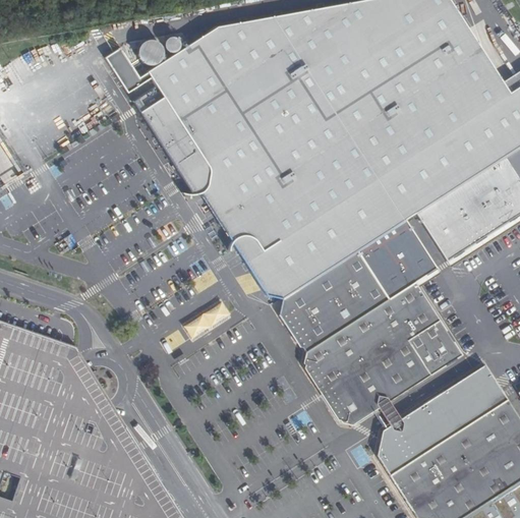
[(414,210),(453,185),(381,73),(410,55),(400,39),(371,57),(366,51),(396,33),(374,0),(315,0),(252,11),(143,82),(190,156),(180,162),(208,204),(218,197),(239,230),(229,237),(238,251),(248,245),(281,296),(404,217),(414,210)]
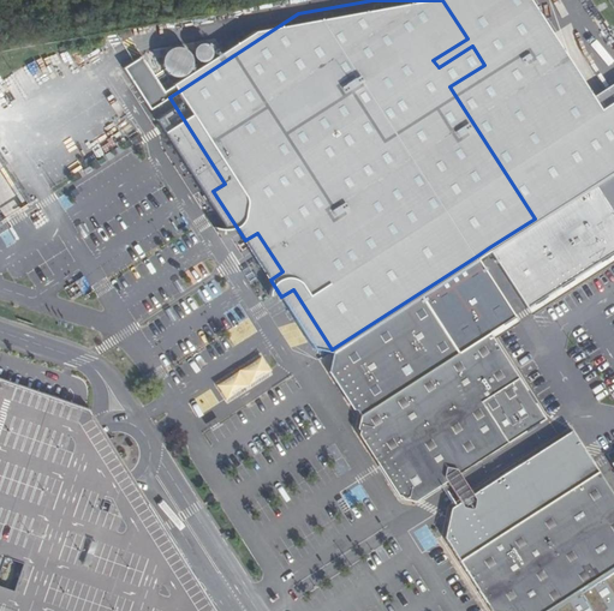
[(476,48),(540,6),(535,0),(514,0),(465,33),(476,48)]
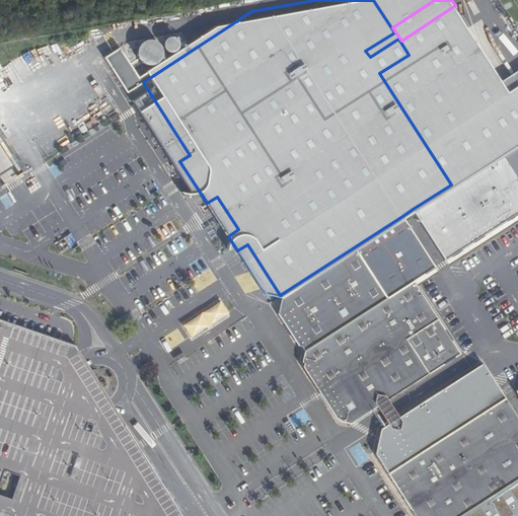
[(405,75),(468,173),(517,141),(517,122),(476,149),(423,64),(405,75)]
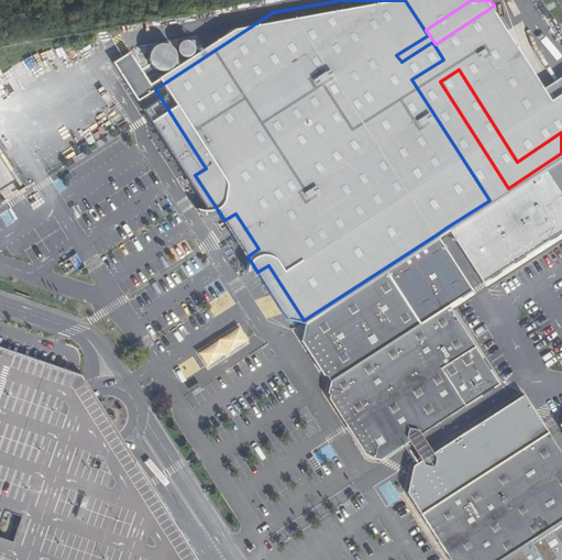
[(489,200),(448,227),(484,282),(503,270),(507,267),(561,231),(561,153),(543,166),(508,188),(489,200)]
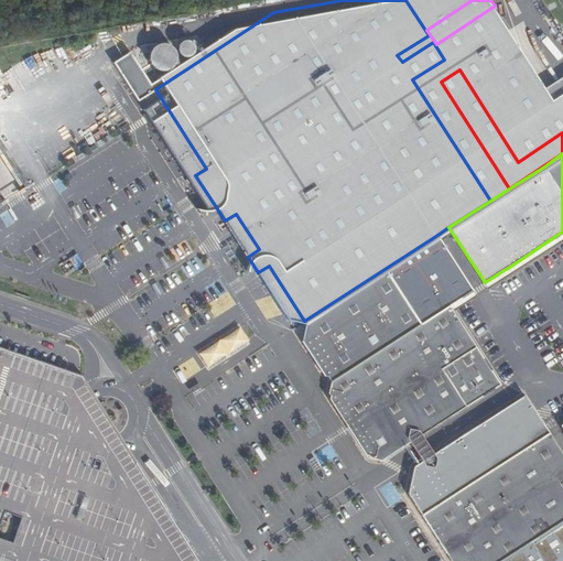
[(7,206),(0,209),(0,215),(6,224),(13,218),(7,206)]
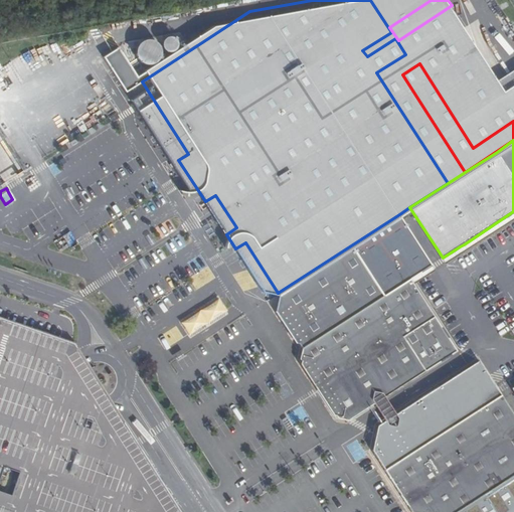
[(215,195),(205,201),(226,234),(236,227),(215,195)]
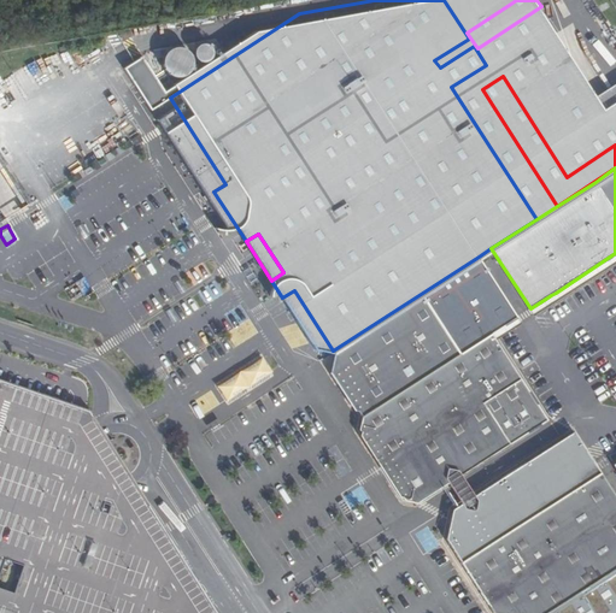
[(333,366),(364,414),(492,334),(517,317),(479,257),(333,351),(333,366)]
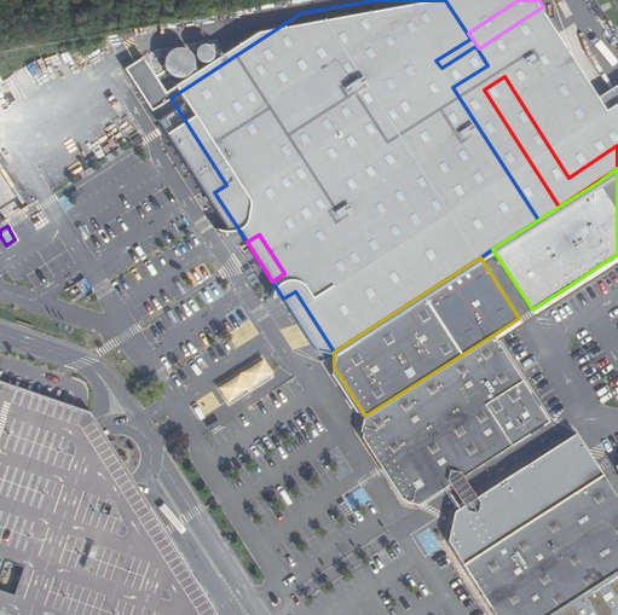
[(494,335),(365,416),(363,430),(409,500),(422,503),(548,421),(543,413),(524,383),(494,335)]
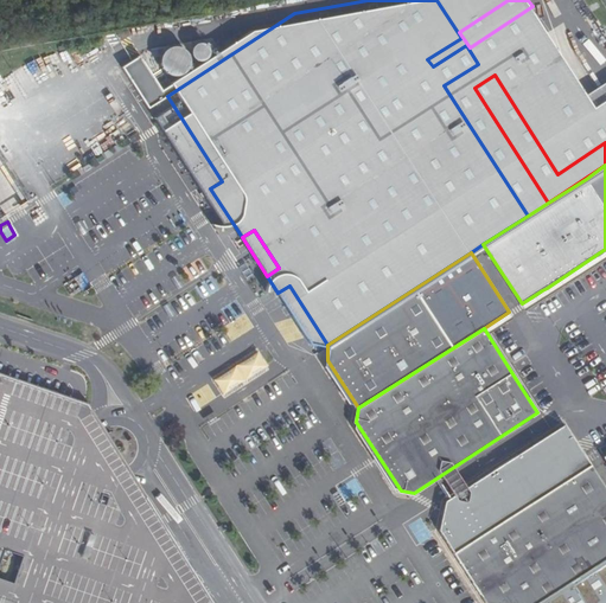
[(210,376),(222,395),(269,365),(257,346),(210,376)]
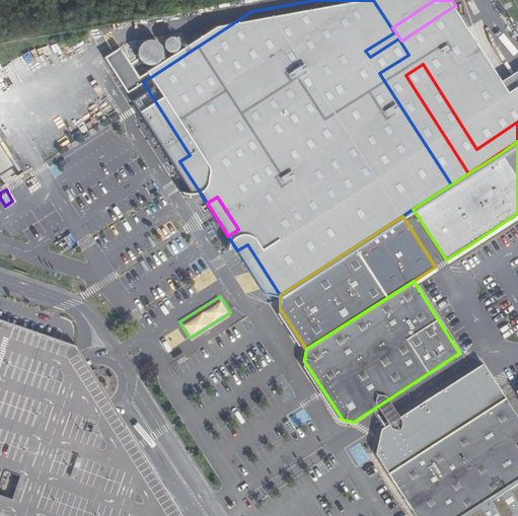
[(0,515),(183,515),(112,402),(84,359),(74,343),(0,316),(0,515)]
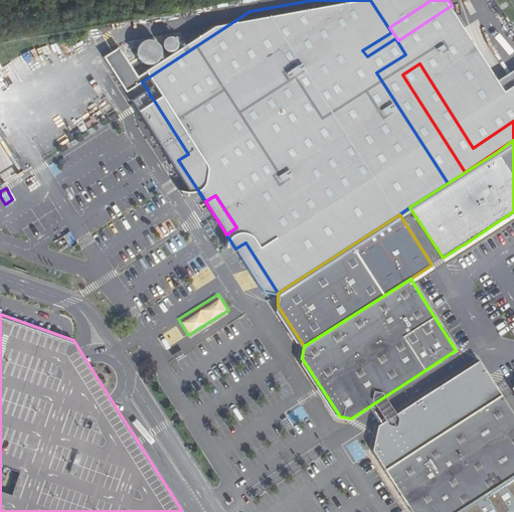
[(436,319),(452,344),(454,335),(445,320),(436,319)]
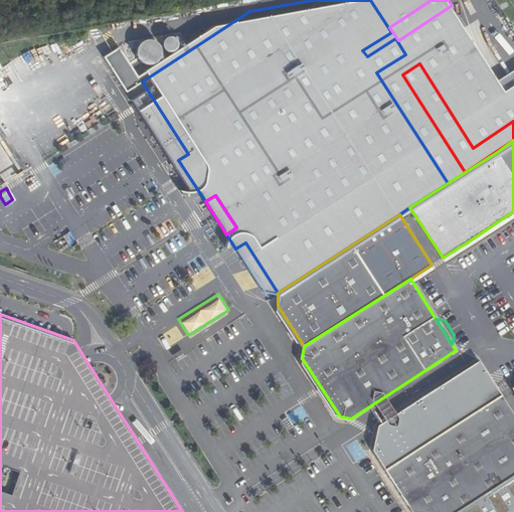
[(451,511),(513,471),(513,386),(512,387),(513,390),(513,414),(480,360),(378,425),(372,449),(412,511),(451,511)]
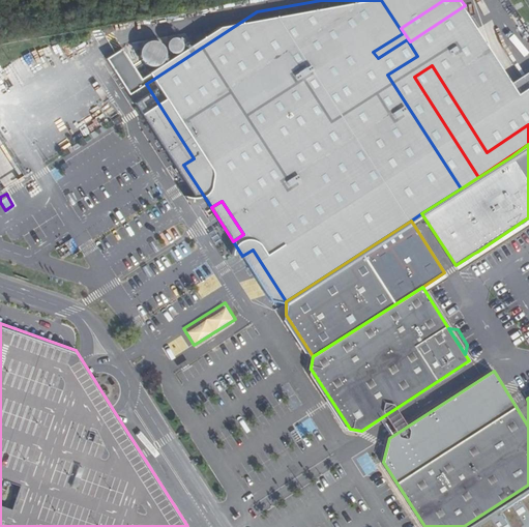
[(528,526),(528,485),(464,526),(528,526)]
